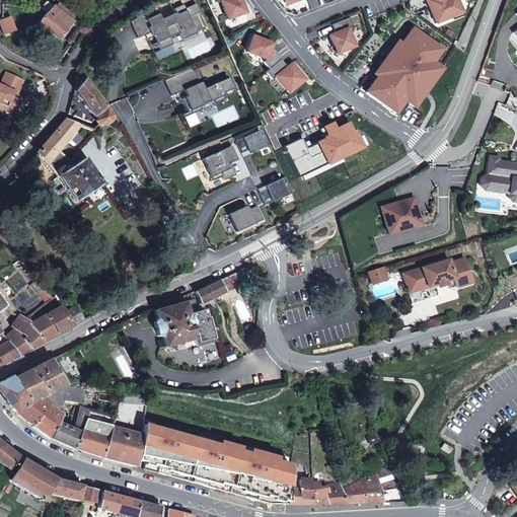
[(55,3),(51,0),(48,0),(43,5),(44,7),(48,11),(55,3)]
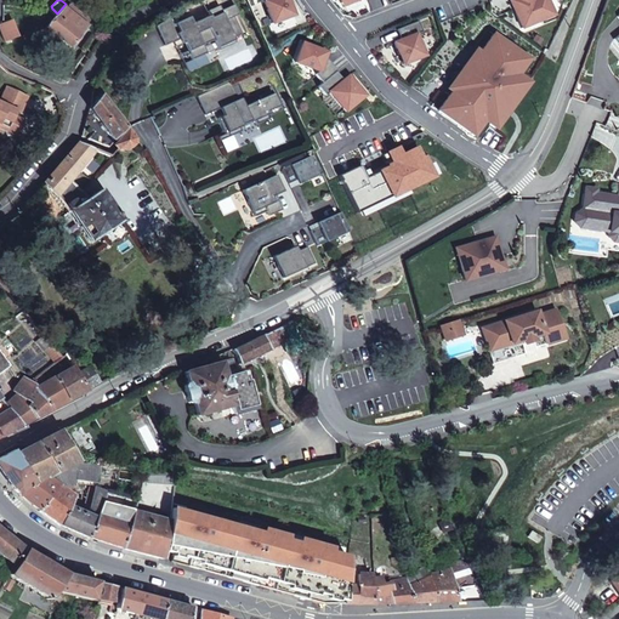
[(263,0),(266,0),(274,21),(296,12),(291,0),(263,0)]
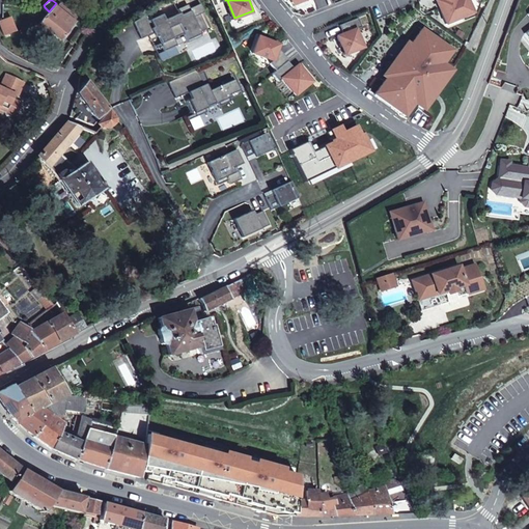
[(439,0),(448,22),(465,15),(463,9),(472,5),(470,0),(439,0)]
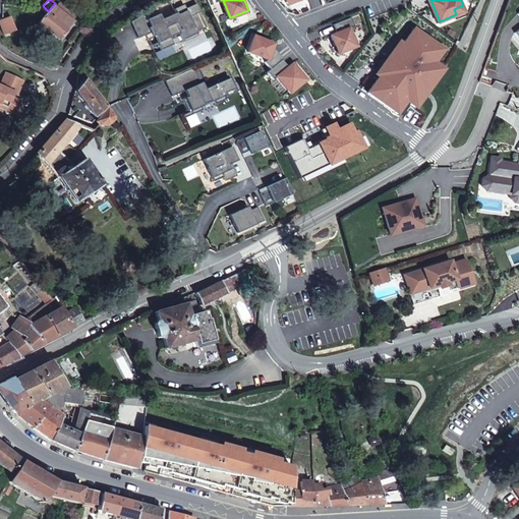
[(156,34),(163,48),(175,43),(172,36),(181,32),(185,40),(200,34),(198,30),(206,26),(198,11),(203,10),(198,1),(188,6),(186,2),(176,7),(178,11),(164,17),(161,12),(147,18),(145,12),(132,19),(137,32),(150,26),(154,24),(158,33),(156,34)]
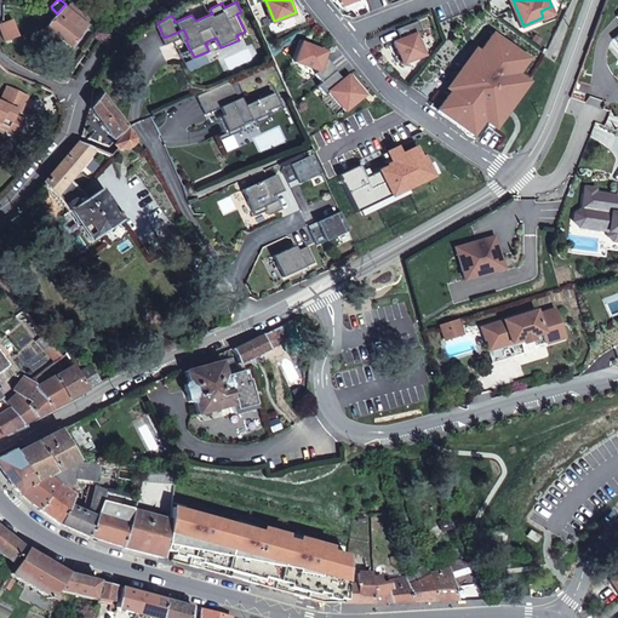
[(81,10),(73,3),(70,4),(68,6),(78,15),(81,10)]
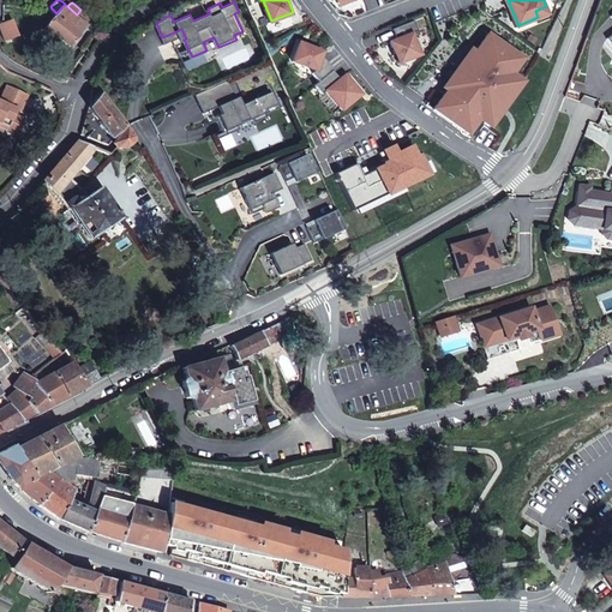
[(551,16),(556,3),(546,6),(535,11),(538,17),(539,21),(551,16)]
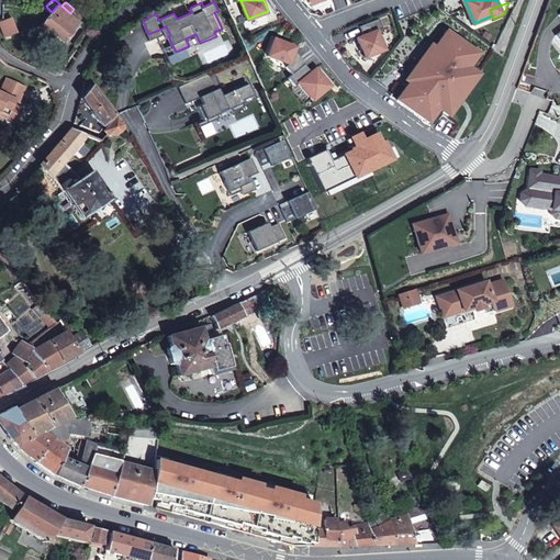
[(62,6),(59,3),(52,12),(51,14),(43,22),(44,23),(65,41),(80,22),(79,21),(70,13),(62,6)]
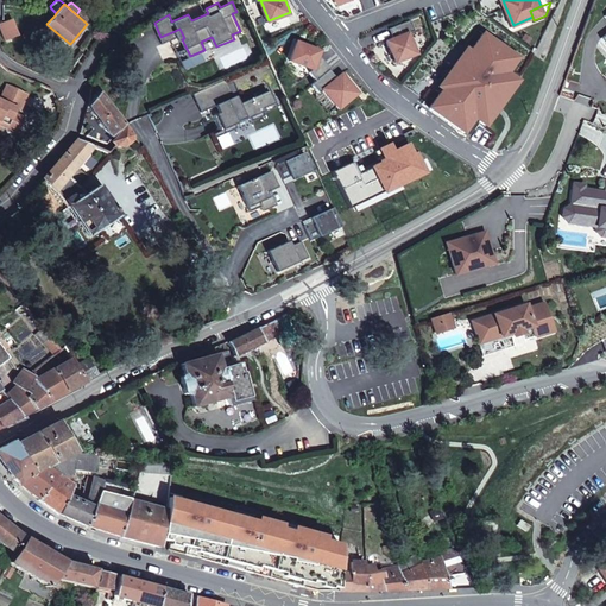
[(89,18),(80,10),(76,14),(86,23),(89,18)]
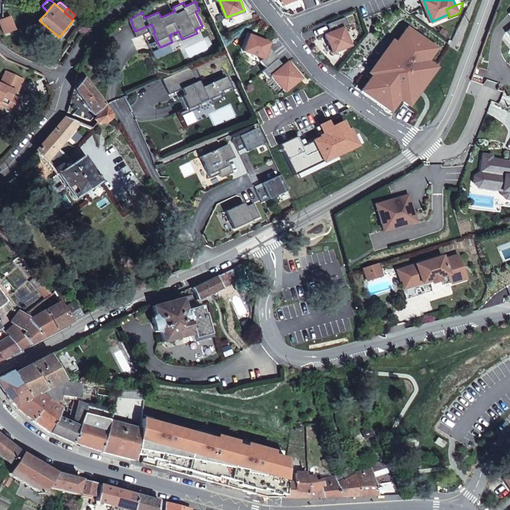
[(46,13),(43,11),(37,19),(39,20),(46,13)]
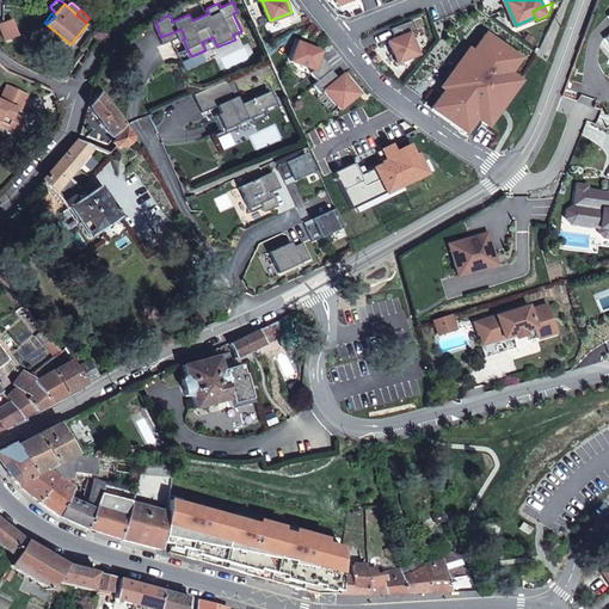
[(106,17),(102,13),(96,23),(99,26),(106,17)]
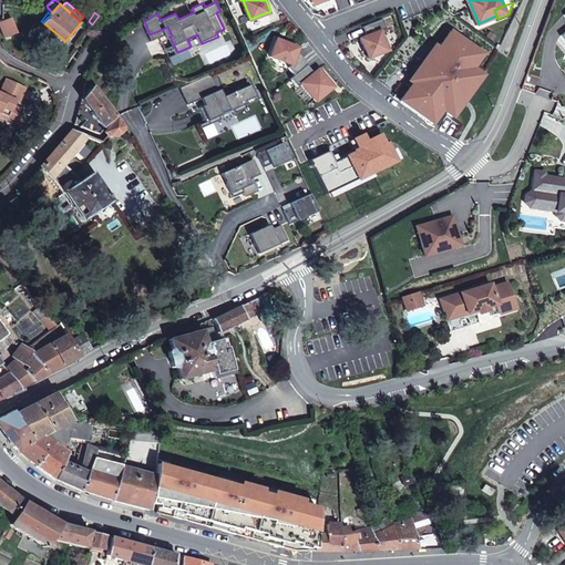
[(19,31),(13,17),(0,21),(6,36),(19,31)]
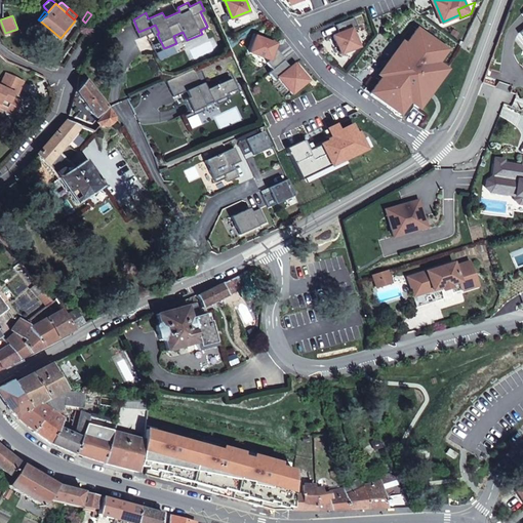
[(360,25),(356,15),(337,23),(340,32),(335,34),(343,52),(361,45),(354,27),(360,25)]
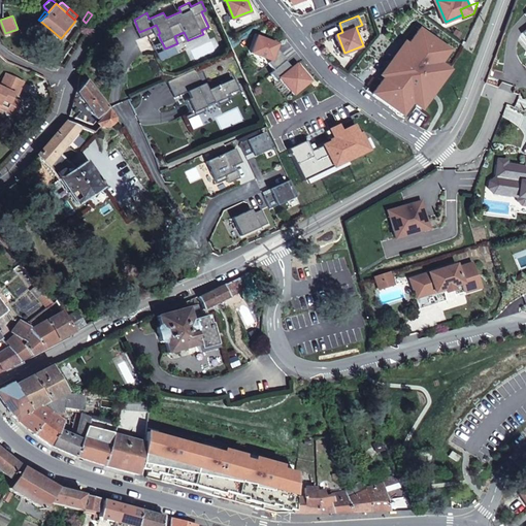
[(445,64),(455,51),(417,23),(370,90),(405,117),(416,103),(433,79),(438,84),(441,78),(436,75),(445,64)]
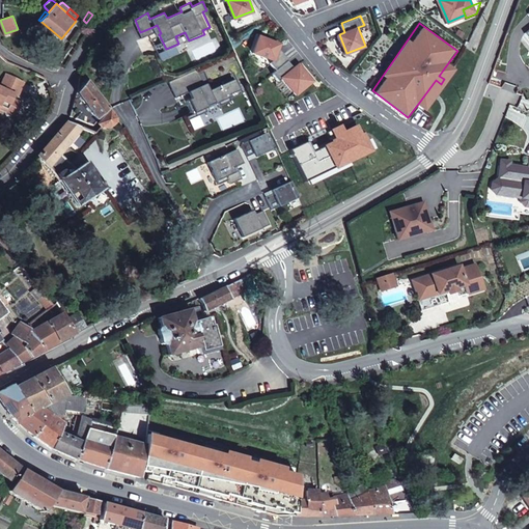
[(260,34),(254,52),(274,59),(272,61),(277,68),(274,72),(289,59),(290,58),(284,51),(281,54),(278,52),(280,46),(281,43),(260,34)]
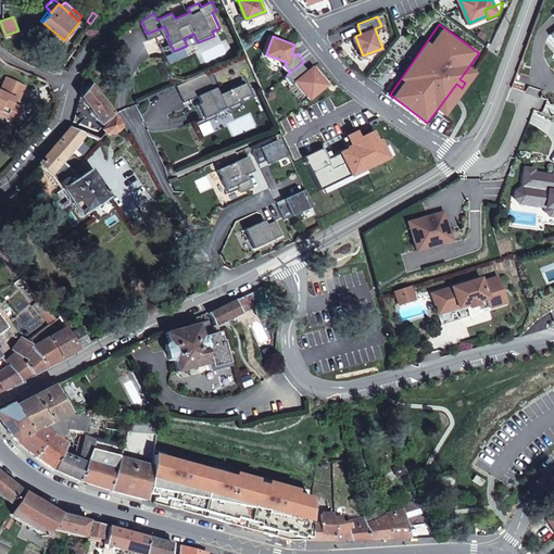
[(297,80),(311,98),(329,84),(314,65),(310,70),(303,62),(287,75),(293,84),(297,80)]
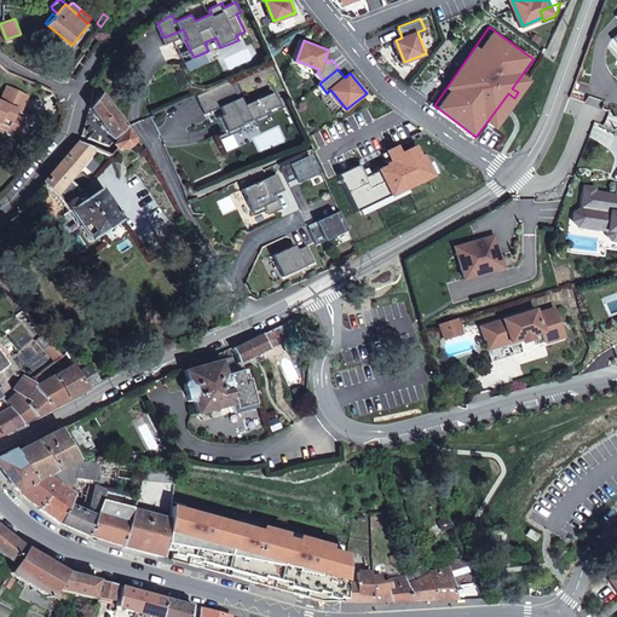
[(528,79),(522,75),(512,88),(518,92),(528,79)]
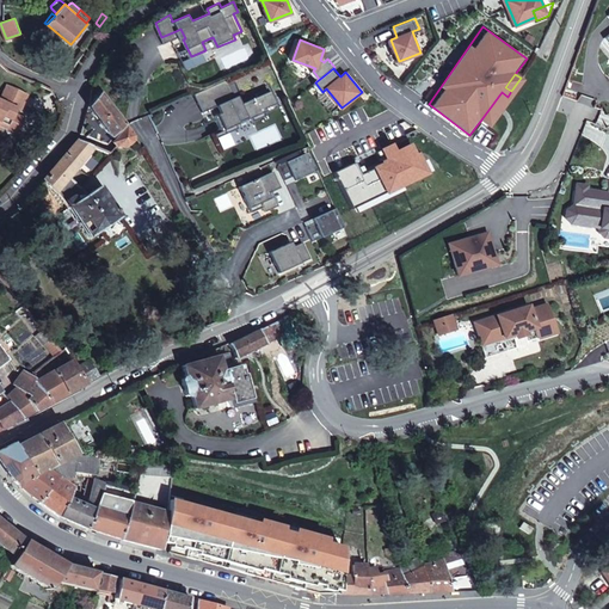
[(280,106),(271,86),(258,92),(260,94),(244,102),(240,94),(238,94),(229,78),(196,92),(204,111),(220,104),(223,103),(227,110),(222,111),(217,115),(223,130),(226,134),(240,127),(239,123),(241,122),(241,121),(250,116),(250,118),(253,116),(254,121),(269,114),(269,111),(280,106)]
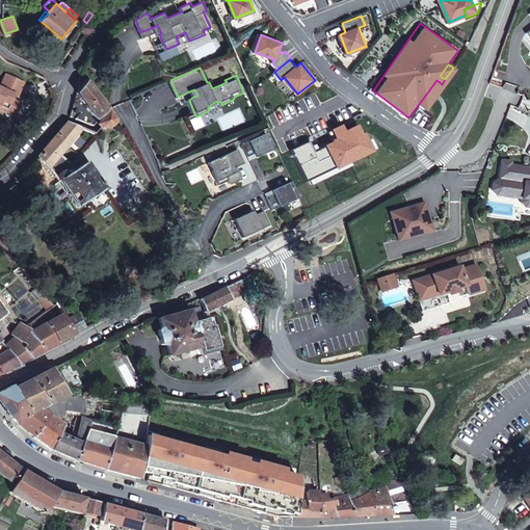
[(89,79),(85,72),(84,72),(83,74),(82,79),(80,88),(81,88),(89,79)]
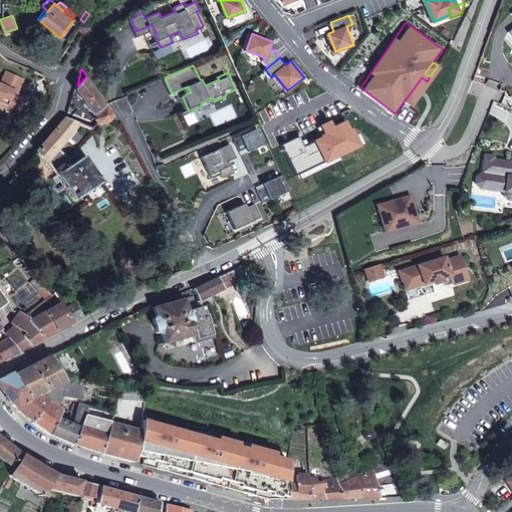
[(8,103),(7,105),(15,109),(21,97),(13,93),(15,89),(19,91),(25,77),(8,70),(2,82),(0,81),(0,103),(0,102),(2,100),(8,103)]
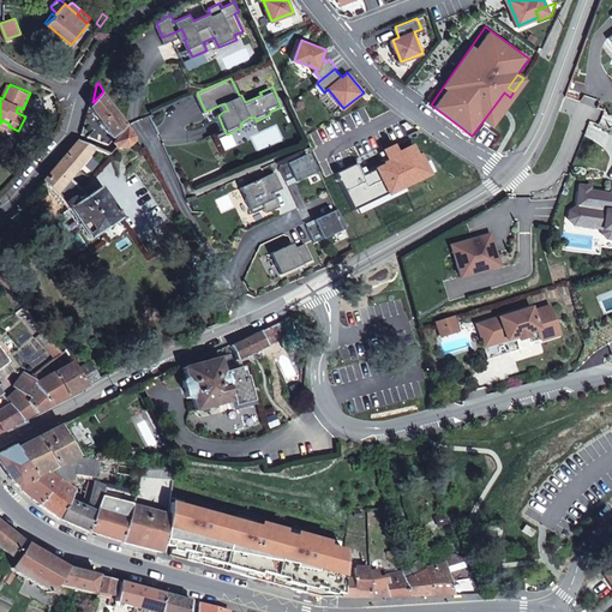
[(129,124),(103,91),(94,102),(91,106),(114,137),(115,136),(129,124)]
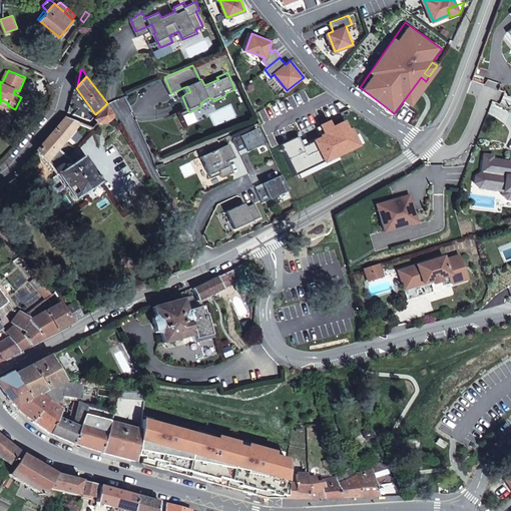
[(421,77),(404,100),(408,104),(426,81),(421,77)]
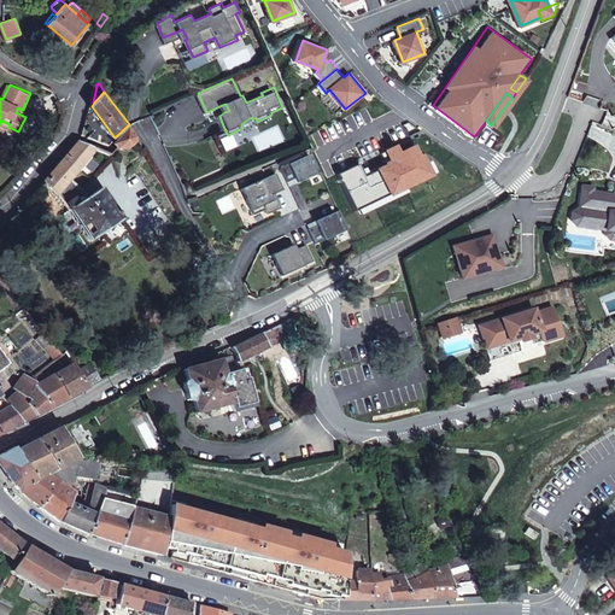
[(136,133),(130,126),(116,141),(118,145),(128,146),(135,140),(136,133)]
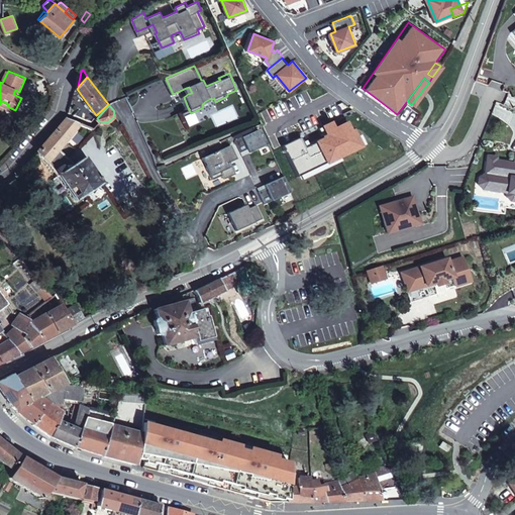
[(81,122),(68,116),(39,149),(42,152),(49,160),(74,130),(77,127),(81,122)]
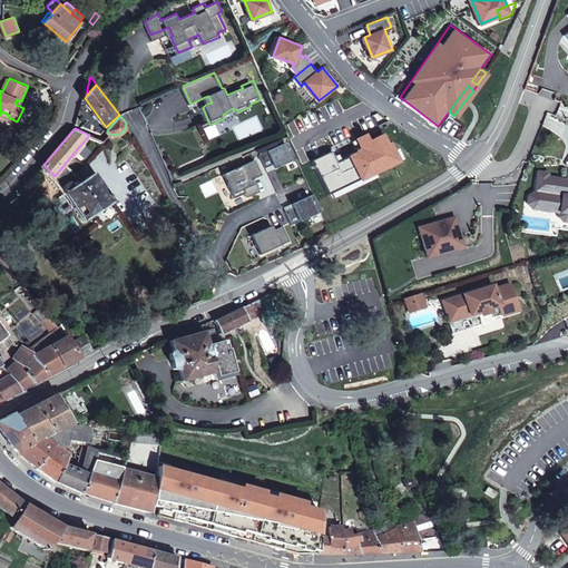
[(276,163),(277,167),(300,157),(292,139),(261,153),(267,167),(276,163)]
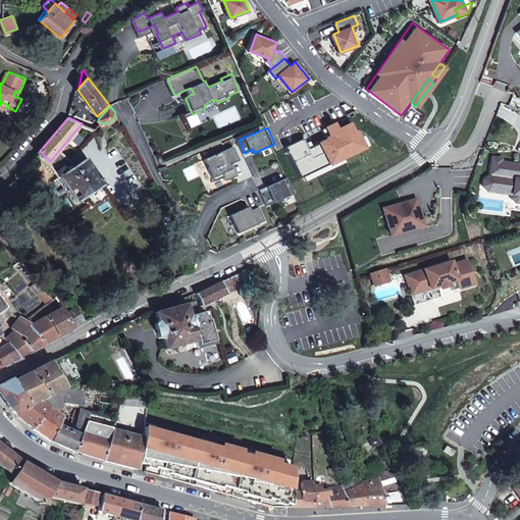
[(78,128),(74,132),(67,141),(69,143),(80,131),(78,128)]
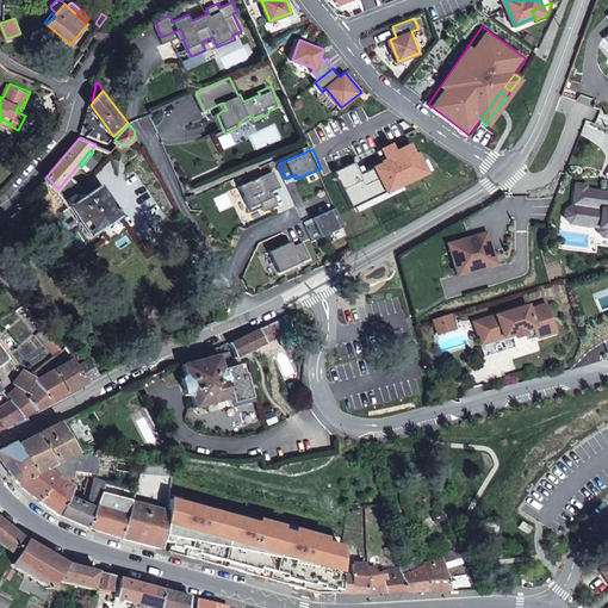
[(274,169),(241,185),(253,210),(265,205),(267,210),(279,204),(275,194),(272,196),(270,191),(273,190),(283,186),(274,169)]
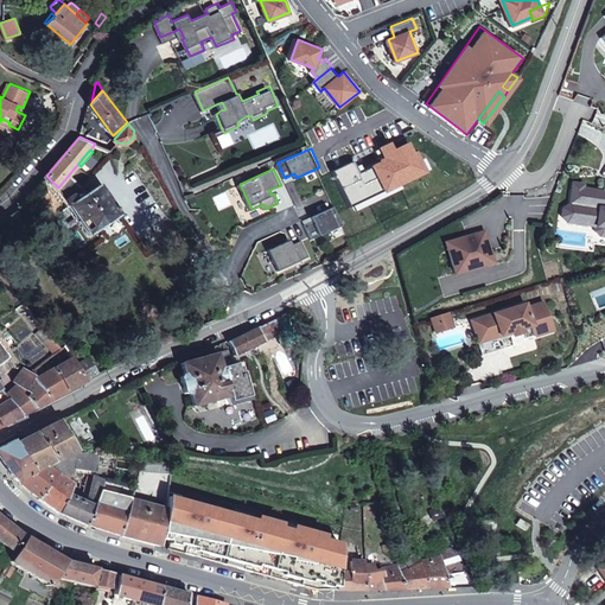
[(89,191),(70,173),(58,188),(69,205),(70,204),(89,191)]
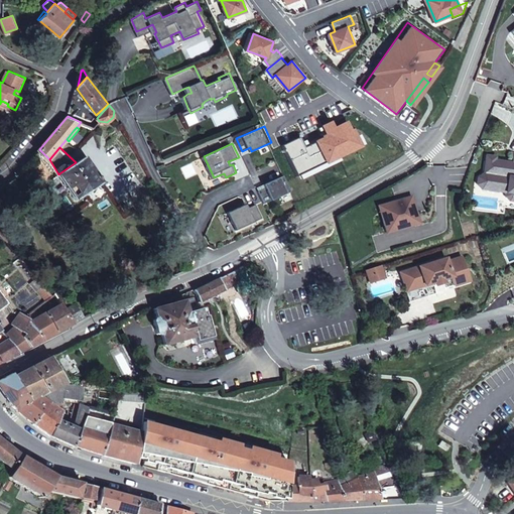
[(498,155),(489,153),(486,171),(479,177),(477,177),(473,204),(505,208),(506,202),(513,203),(513,161),(497,158),(498,155)]
